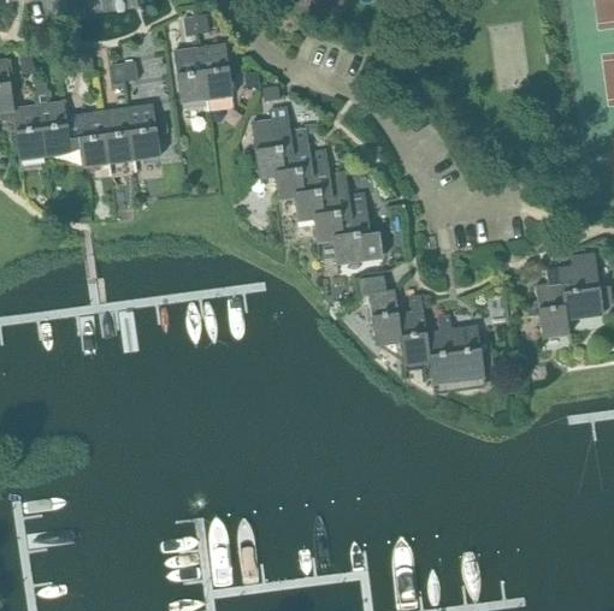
[(196,15),(198,33),(211,31),(208,13),(196,15)]
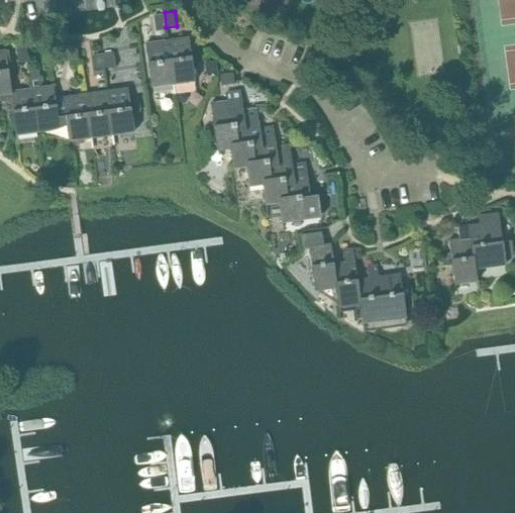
[(156,28),(166,27),(165,12),(155,13),(156,28)]
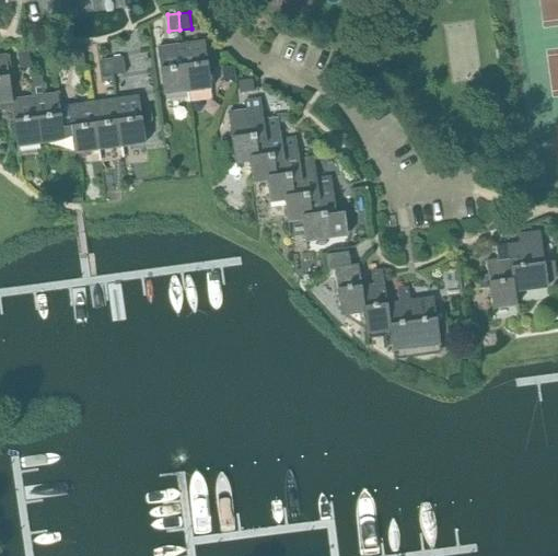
[(181,42),(188,91),(212,88),(206,37),(181,42)]
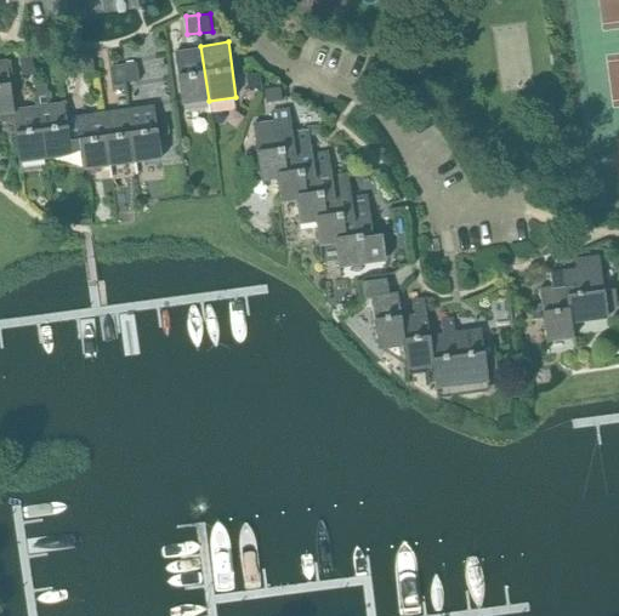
[(183,104),(209,101),(200,46),(175,49),(183,104)]
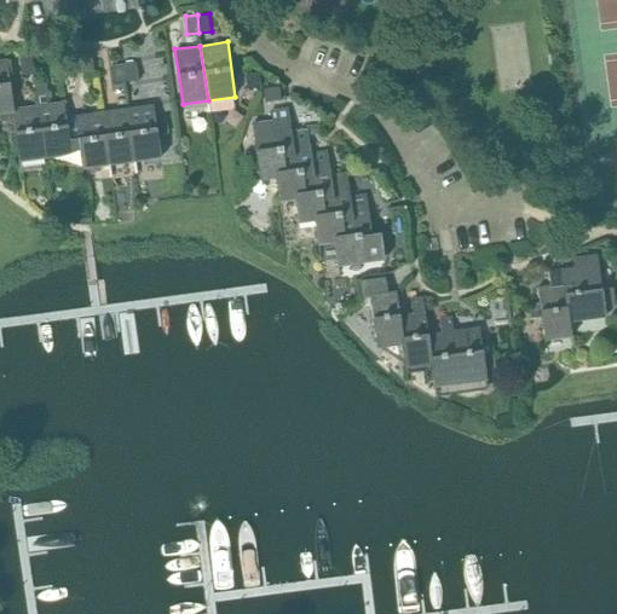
[(80,52),(82,74),(96,71),(92,50),(80,52)]
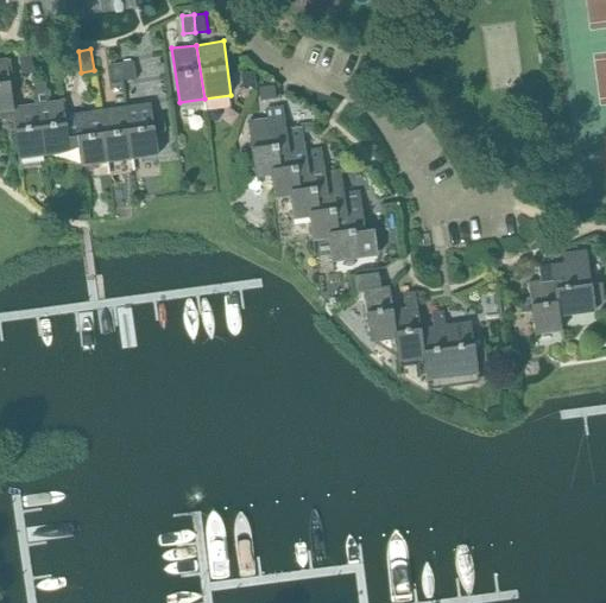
[(20,56),(24,77),(36,75),(33,54),(20,56)]
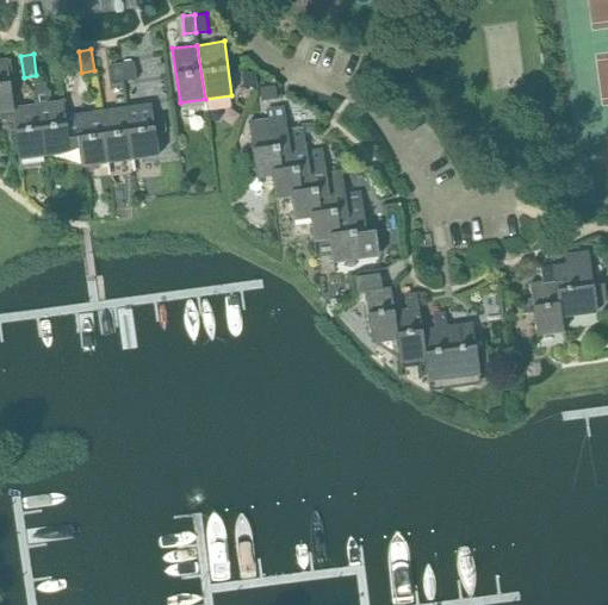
[(0,112),(13,111),(13,105),(6,57),(0,57),(0,112)]
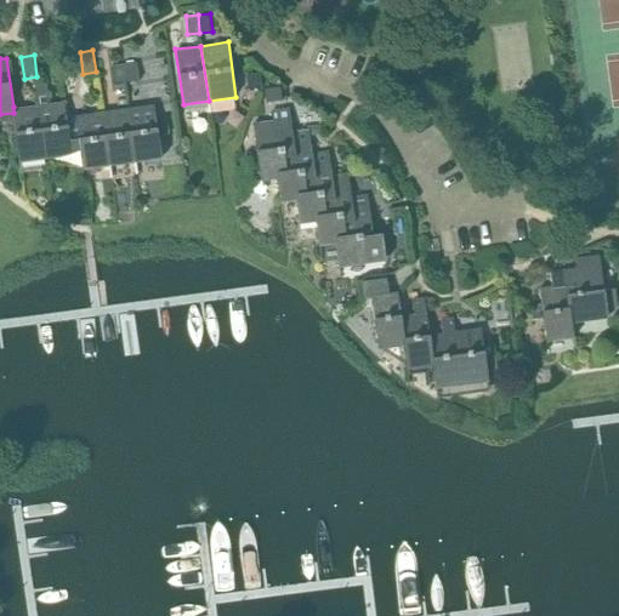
[(124,63),(126,79),(140,78),(138,62),(124,63)]
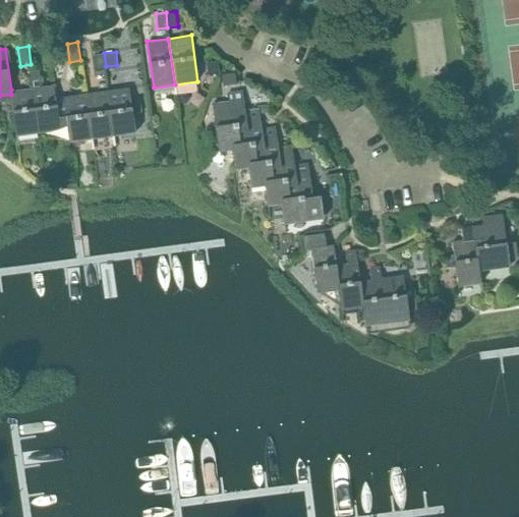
[(104,53),(94,54),(96,68),(106,68),(106,66),(104,53)]
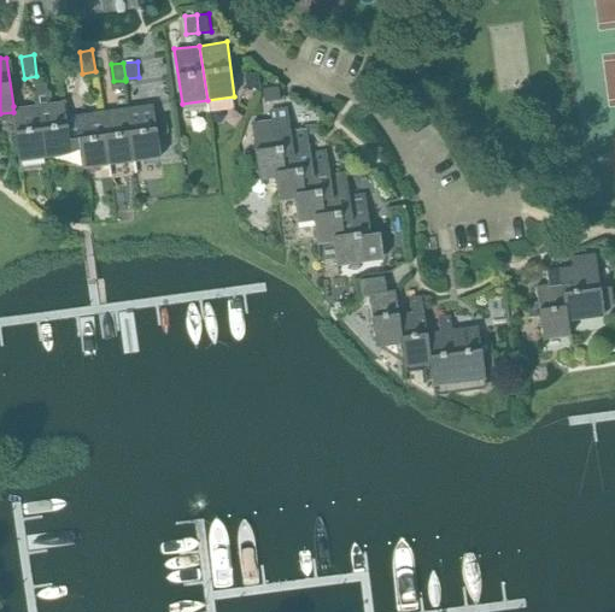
[(265,99),(281,98),(280,84),(264,86),(265,99)]
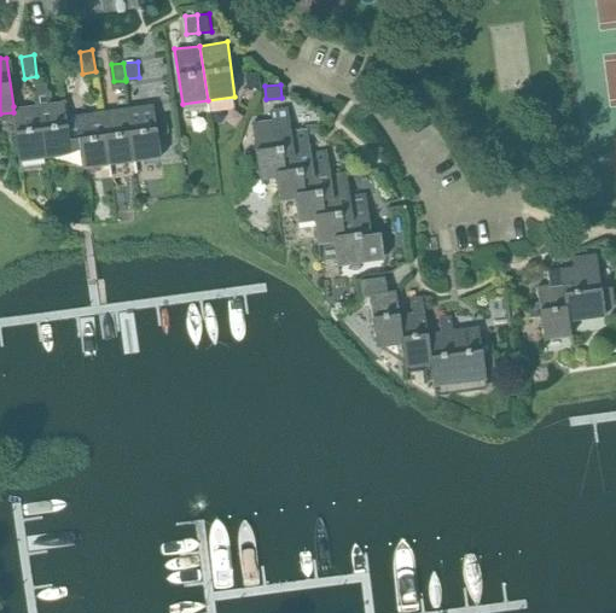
[(48,93),(39,94),(40,103),(47,157),(48,157),(73,155),(71,141),(68,114),(65,99),(50,101),(48,93)]
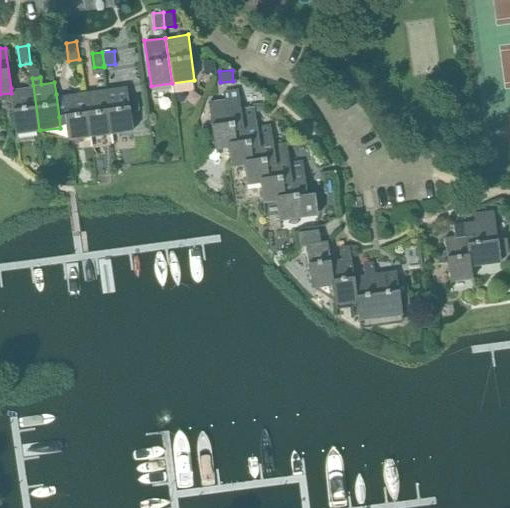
[(31,85),(11,88),(11,93),(16,133),(39,130),(33,85),(31,85)]
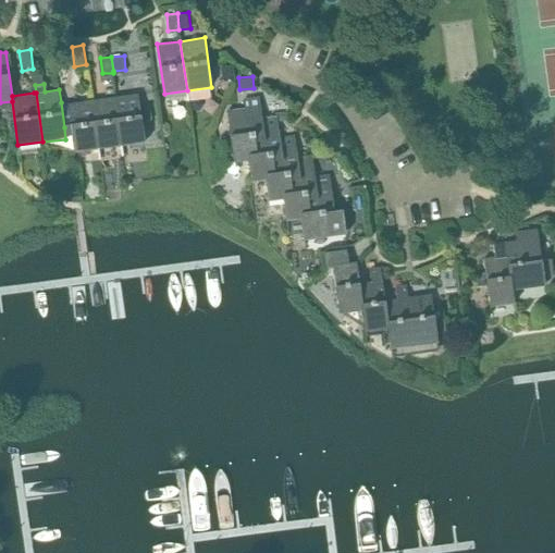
[(139,93),(115,96),(118,113),(122,145),(124,145),(146,142),(143,119),(152,118),(150,105),(142,107),(139,93)]
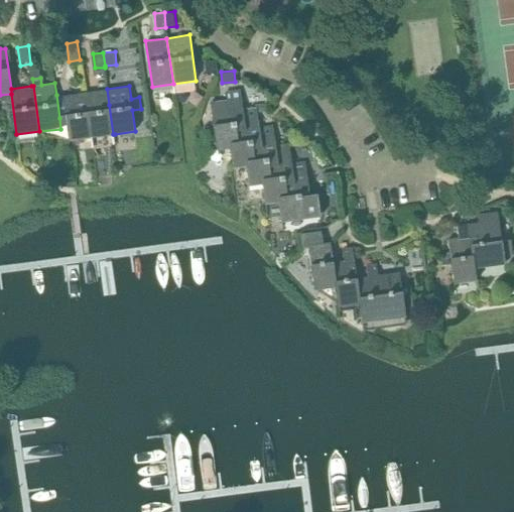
[(222,124),(214,124),(217,150),(231,148),(234,168),(247,166),(252,165),(251,150),(263,148),(260,125),(258,111),(258,106),(258,105),(244,107),(242,88),(226,90),(227,99),(219,100),(222,124)]
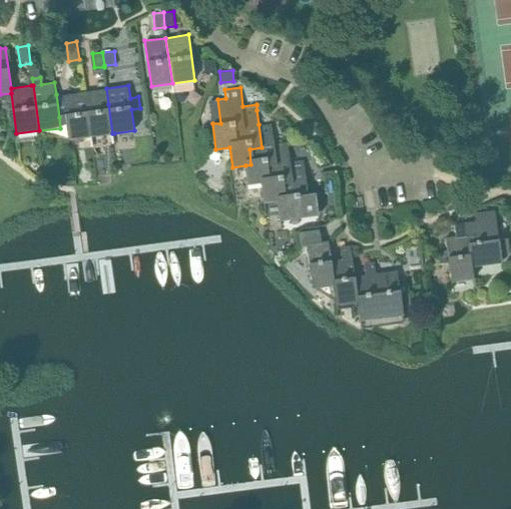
[(105,88),(85,90),(91,136),(112,133),(108,104),(106,88),(105,88)]
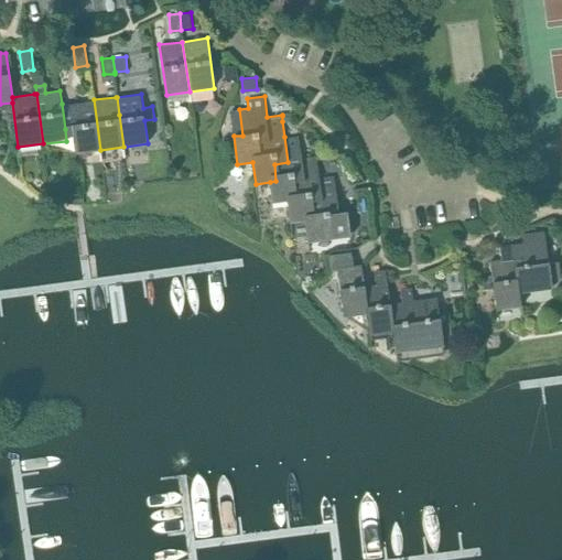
[(93,100),(62,104),(65,129),(73,128),(76,153),(100,150),(94,99),(93,100)]
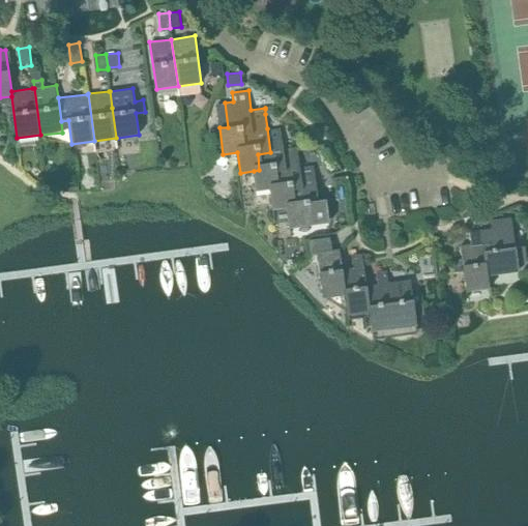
[(259,170),(254,171),(257,191),(271,188),(276,188),(274,173),(287,171),(285,147),(284,147),(284,146),(281,127),(267,128),(270,152),(258,154),(259,170)]
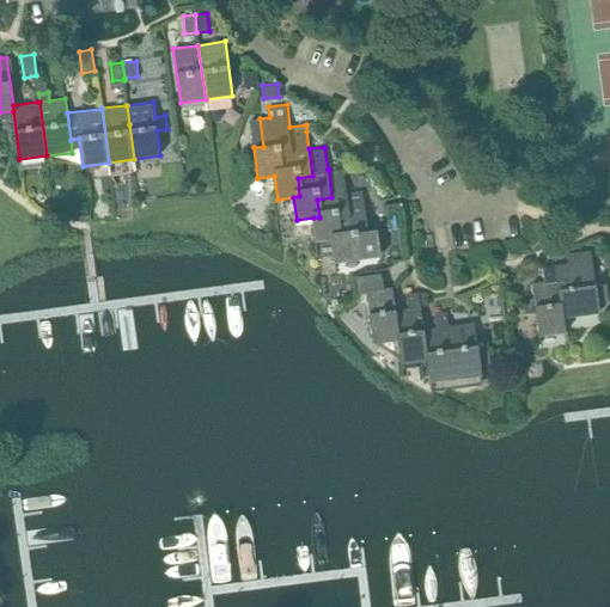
[(319,218),(313,218),(316,241),(333,239),(339,239),(336,220),(351,219),(348,191),(347,191),(347,190),(345,167),(329,170),(331,197),(317,200),(319,218)]
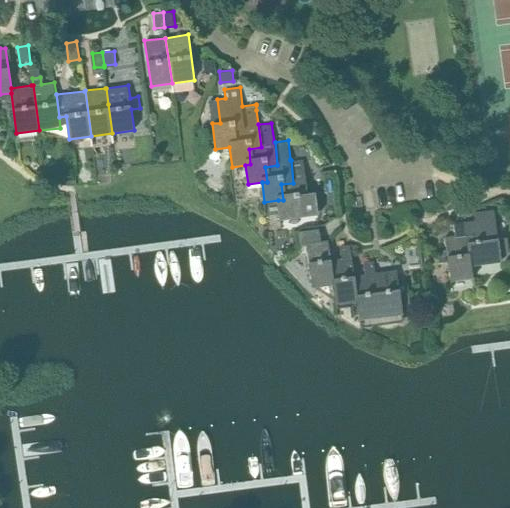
[(283,200),(278,200),(280,220),(319,215),(316,195),(316,192),(309,193),(307,177),(304,158),(291,160),(293,183),(281,184),(283,200)]
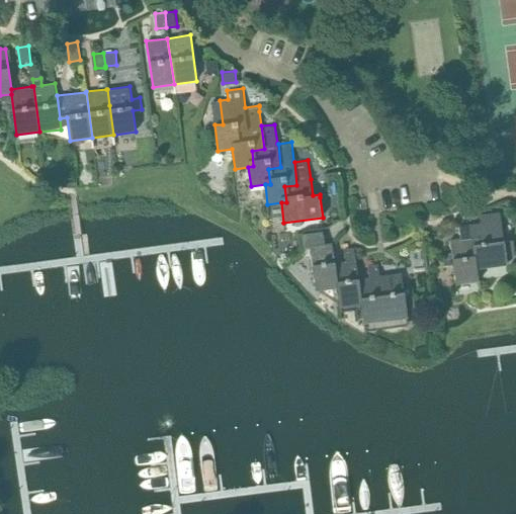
[(336,184),(327,185),(328,193),(337,192),(336,184)]
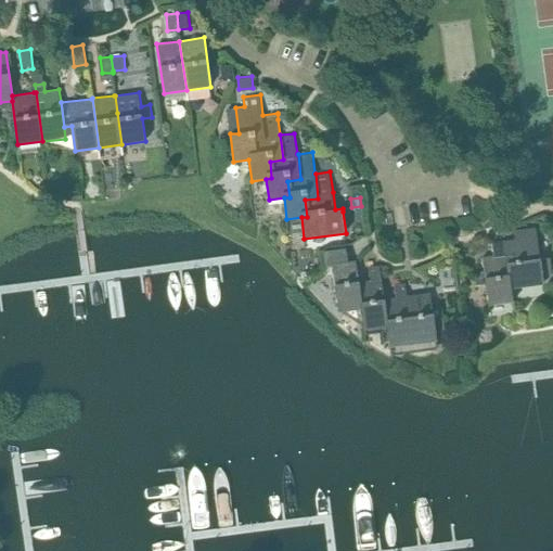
[(505,239),(510,271),(517,270),(519,287),(544,284),(542,271),(552,270),(552,264),(551,257),(531,259),(528,235),(505,239)]
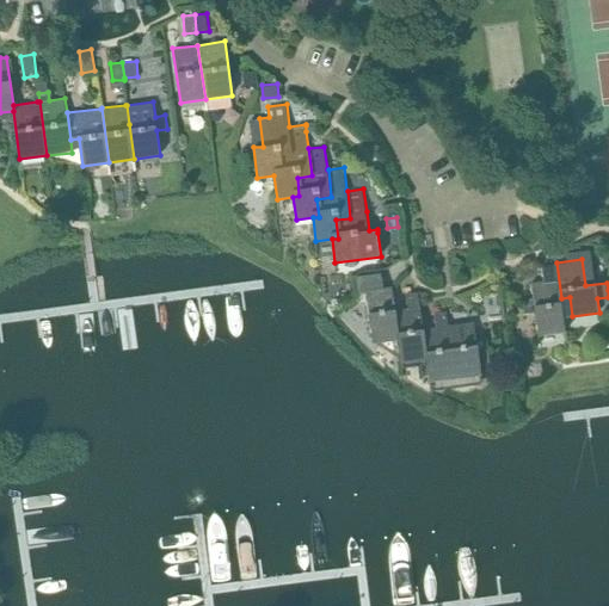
[(566,332),(561,298),(557,263),(542,265),(543,279),(531,280),(534,297),(523,298),(526,313),(535,311),(539,335),(566,332)]
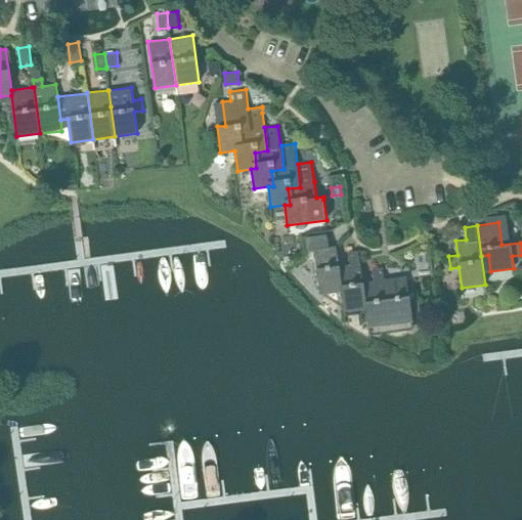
[(312,235),(301,236),(303,251),(314,249),(319,294),(341,292),(338,265),(335,245),(323,247),(322,234),(312,235)]
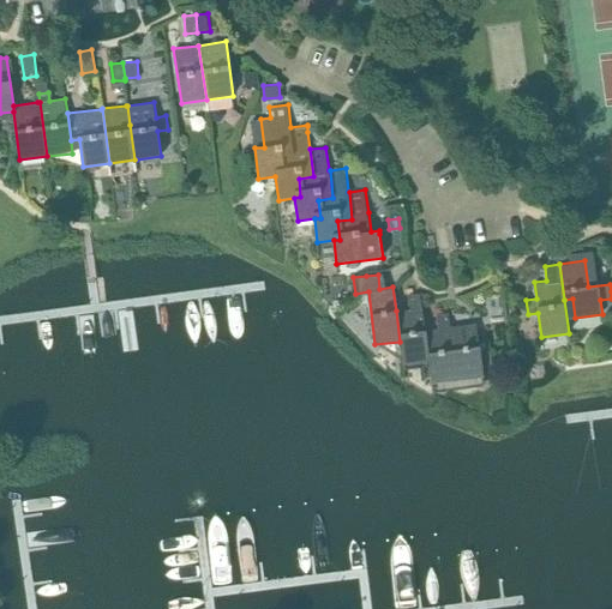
[(399,311),(396,311),(400,342),(403,363),(429,361),(425,330),(420,293),(408,294),(411,309),(399,311)]
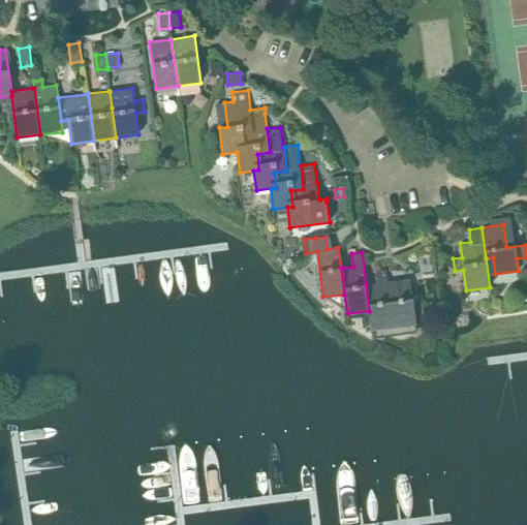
[(367,284),(366,284),(369,311),(372,331),(373,338),(396,335),(416,332),(415,325),(417,325),(416,318),(425,317),(422,289),(412,291),(410,278),(389,281),(386,268),(376,269),(378,282),(367,284)]
